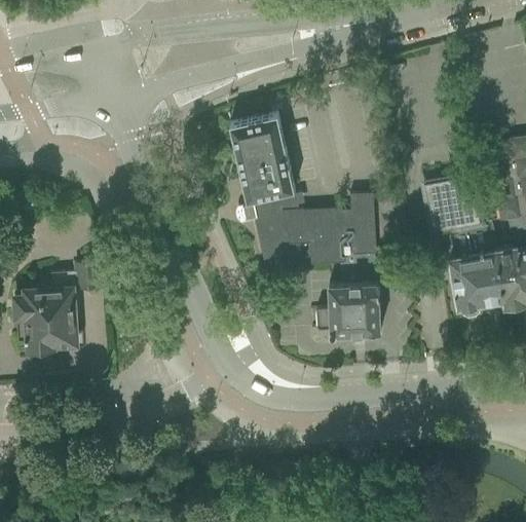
[(312,265),(340,264),(343,263),(343,255),(377,253),(373,194),(350,195),(351,211),(342,211),(341,209),(294,211),(290,192),(294,191),(277,114),(229,124),(246,202),(250,201),(252,208),(243,210),(246,222),(254,220),(266,273),(312,270),(312,265)]
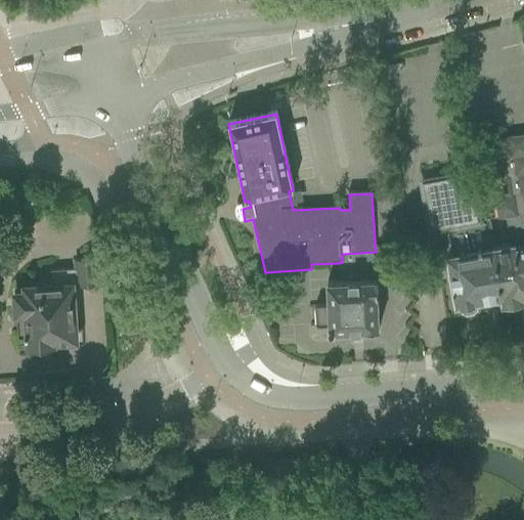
[(511,248),(495,250),(505,305),(508,306),(510,306),(513,306),(514,306),(517,305),(519,304),(521,303),(522,302),(523,301),(523,137),(481,144),(483,165),(486,164),(488,183),(490,183),(493,202),(495,202),(498,221),(507,220),(511,248)]
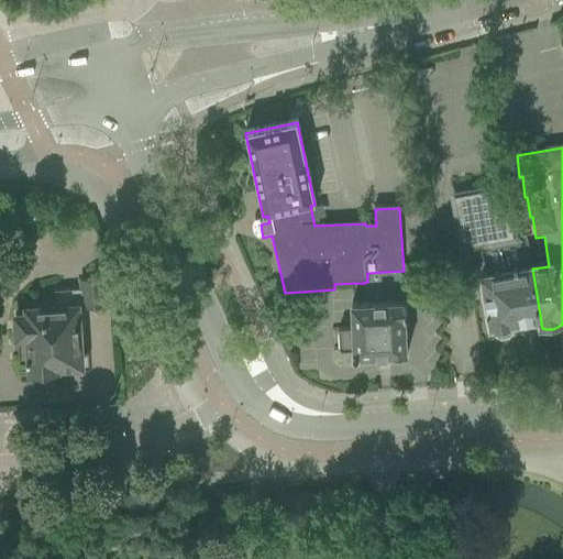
[(542,328),(532,269),(531,269),(527,238),(514,240),(505,189),(453,198),(462,251),(481,248),(486,277),(481,278),(490,331),(494,331),(495,337),(497,340),(501,341),(508,340),(511,338),(512,335),(511,327),(515,327),(514,325),(539,320),(540,328),(542,328)]
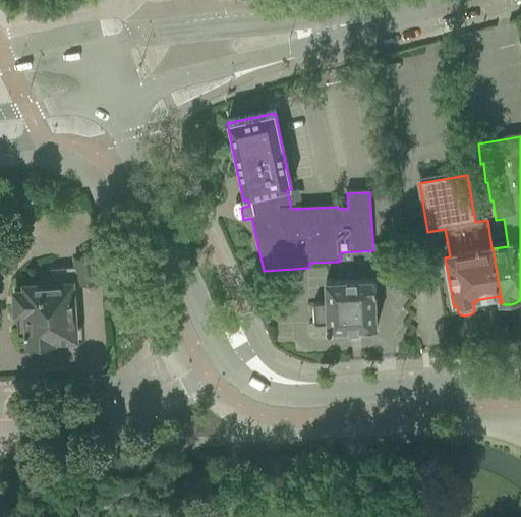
[(340,261),(337,262),(338,282),(325,282),(326,305),(314,306),(313,308),(314,325),(315,327),(327,326),(334,332),(378,329),(373,250),(340,252),(340,261)]
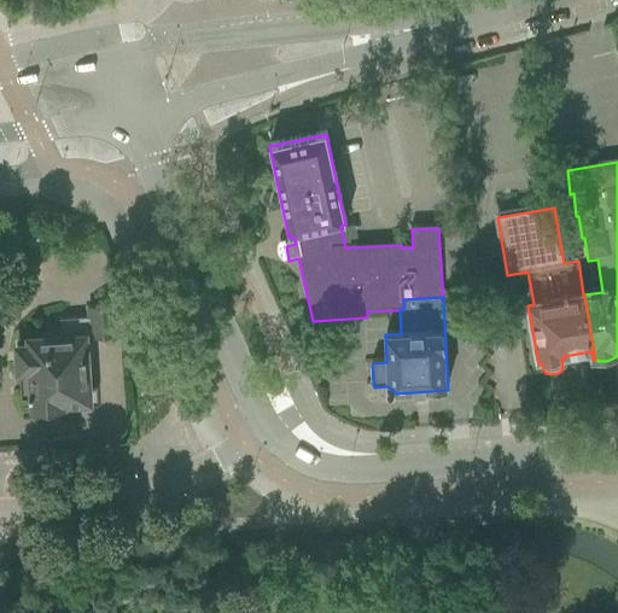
[(18,354),(16,356),(16,367),(19,369),(21,404),(33,403),(34,415),(41,414),(44,418),(54,418),(57,414),(63,413),(63,408),(89,407),(86,354),(88,351),(88,346),(86,344),(86,340),(93,340),(94,342),(115,340),(114,309),(88,310),(89,321),(69,321),(59,322),(60,340),(29,342),(30,349),(18,349),(18,354)]
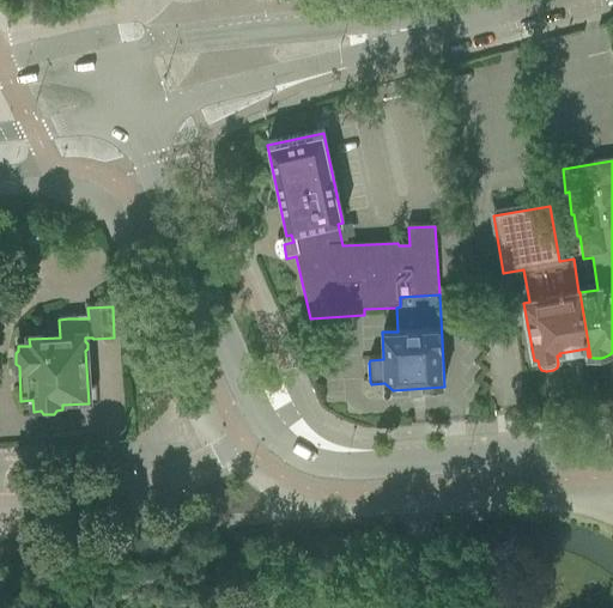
All buildings are outlined.
